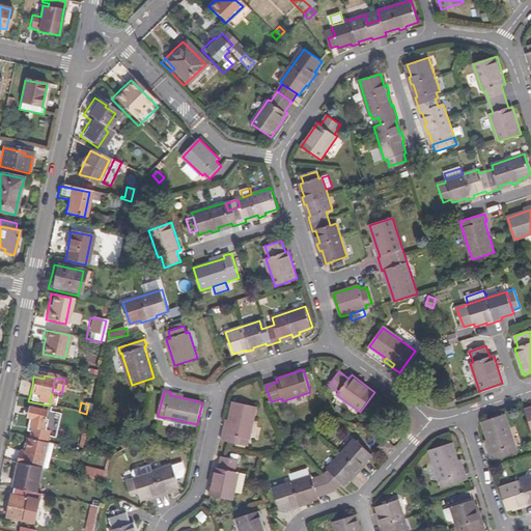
[(256,407),(234,402),(227,434),(224,432),(222,440),(249,446),(250,440),(249,440),(256,407)]
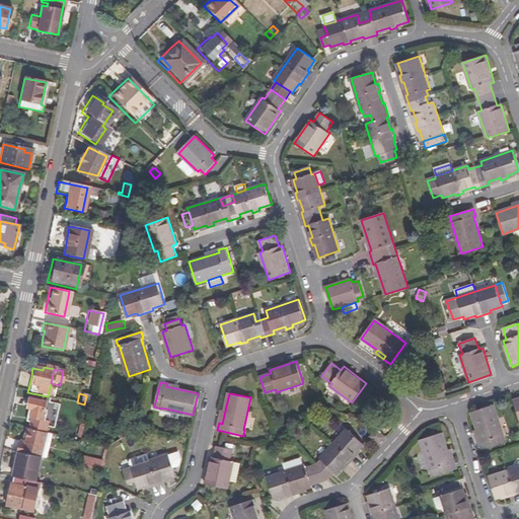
[(39,421),(41,412),(43,402),(48,403),(49,398),(27,394),(26,398),(25,402),(23,410),(29,411),(27,419),(39,421)]
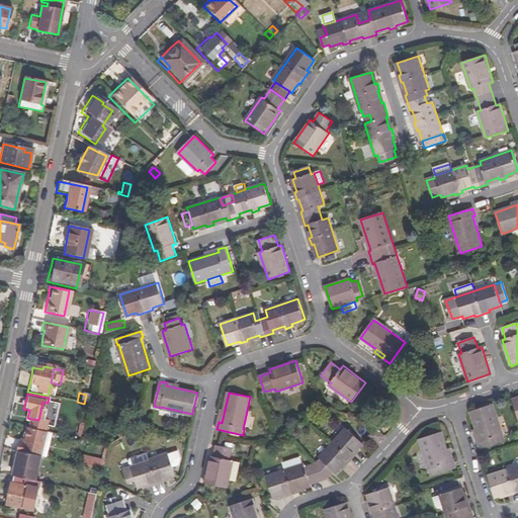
[(492,405),(470,411),(481,441),(478,442),(480,449),(505,441),(503,435),(502,435),(492,405)]
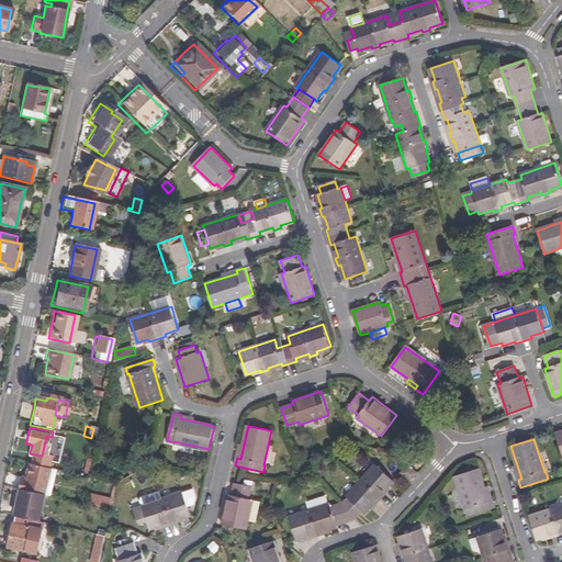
[(25,478),(23,491),(37,494),(43,467),(29,464),(25,478)]
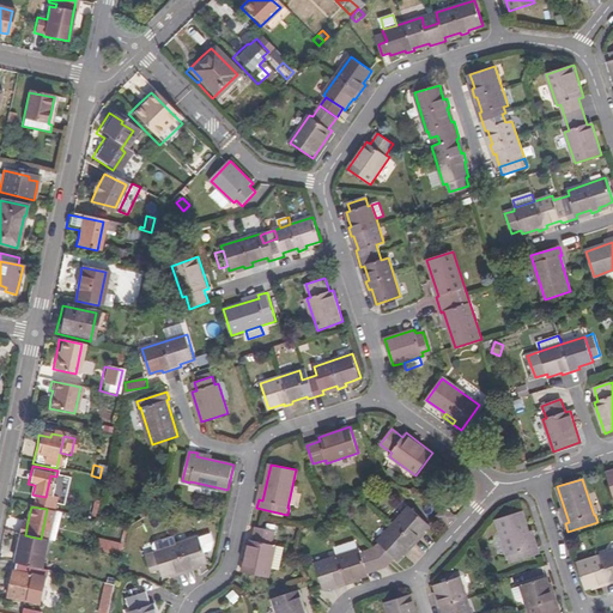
[(380,544),(374,550),(388,565),(395,557),(398,560),(402,554),(408,548),(410,551),(422,538),(419,536),(424,530),(430,526),(410,507),(378,541),(380,544)]
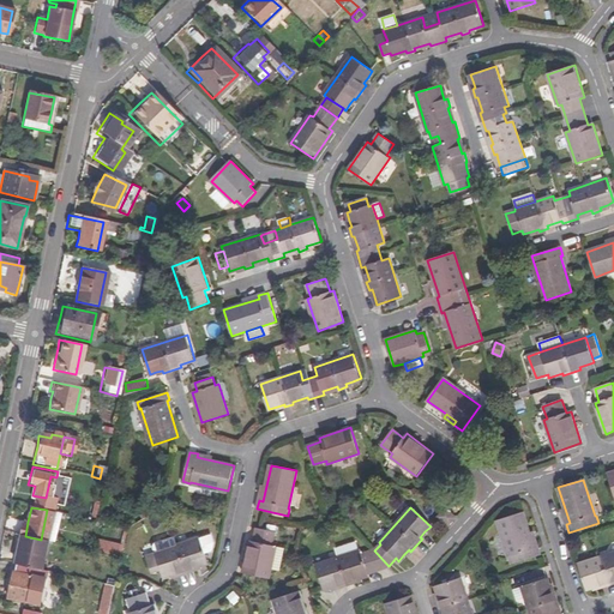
[(446,509),(439,516),(449,525),(456,517),(446,509)]
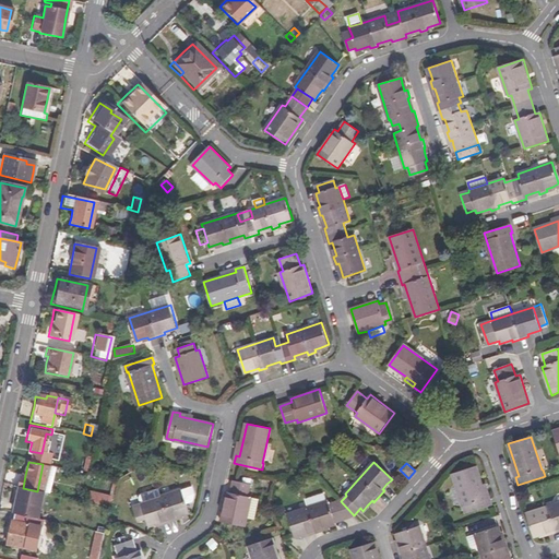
[(477,466),(453,474),(465,513),(492,504),(490,497),(487,498),(483,486),(477,466)]
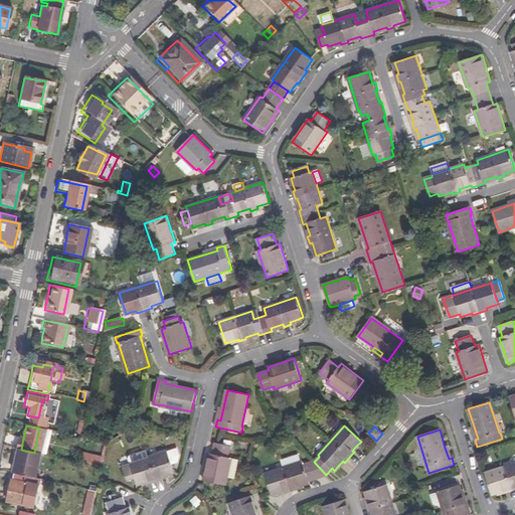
[(103,455),(105,440),(89,438),(88,450),(97,452),(97,454),(103,455)]
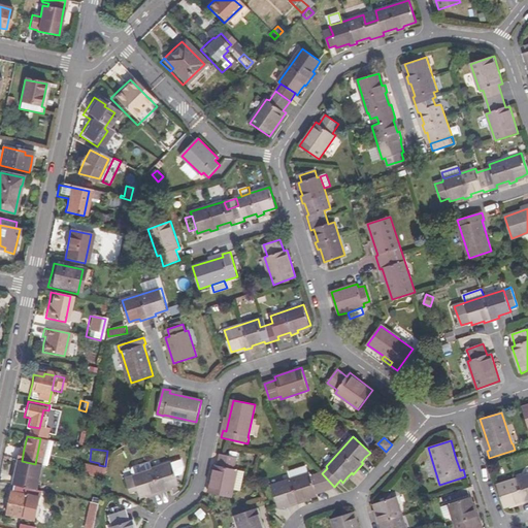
[(237,458),(221,454),(219,466),(215,465),(209,493),(232,497),(238,469),(235,469),(237,458)]
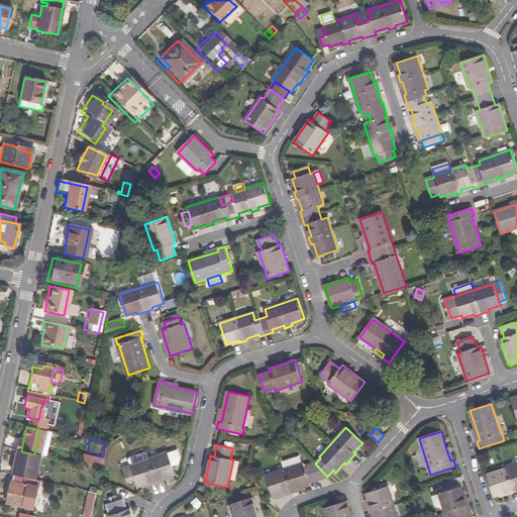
[(11,461),(8,475),(11,475),(31,479),(36,454),(34,454),(21,451),(9,448),(7,455),(6,460),(11,461)]
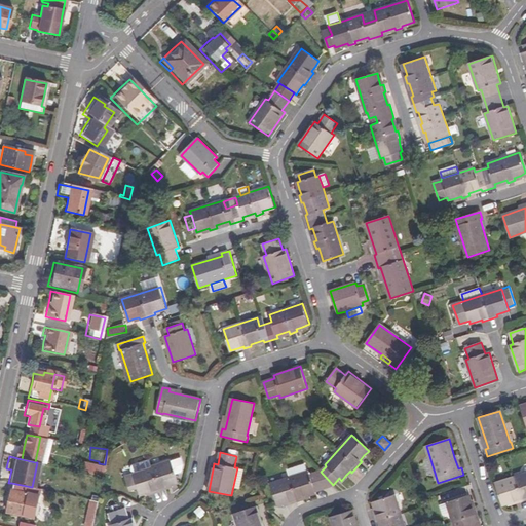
[(173,460),(176,474),(182,472),(184,464),(182,457),(173,460)]
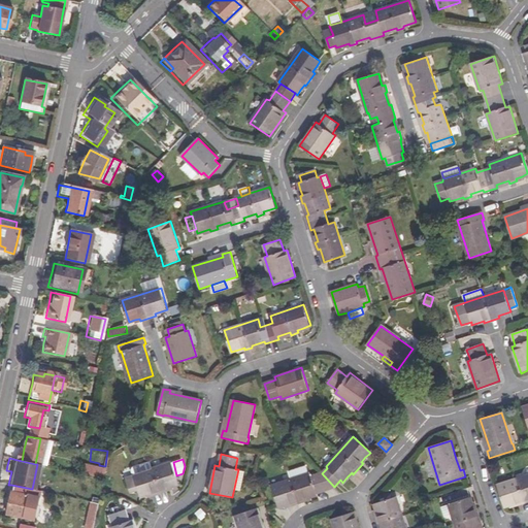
[(134,474),(126,477),(131,492),(138,490),(140,496),(146,494),(153,492),(153,494),(160,492),(153,469),(151,460),(135,465),(132,469),(134,474)]
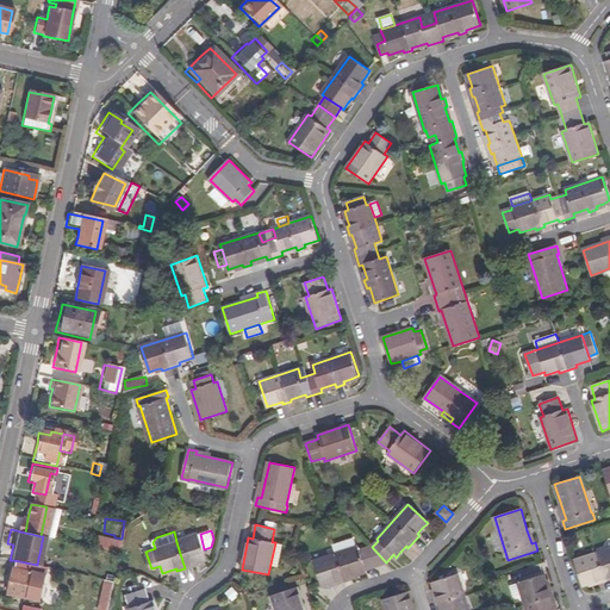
[(176,542),(185,568),(194,566),(193,564),(200,561),(207,559),(204,549),(200,534),(176,542)]
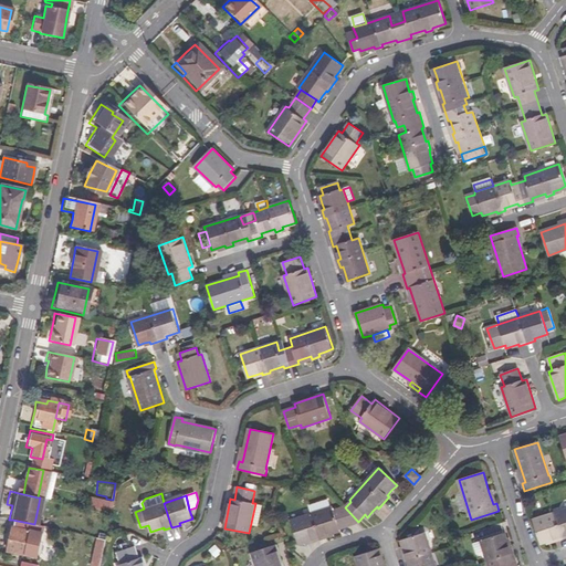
[(86,507),(107,512),(109,504),(88,500),(86,507)]
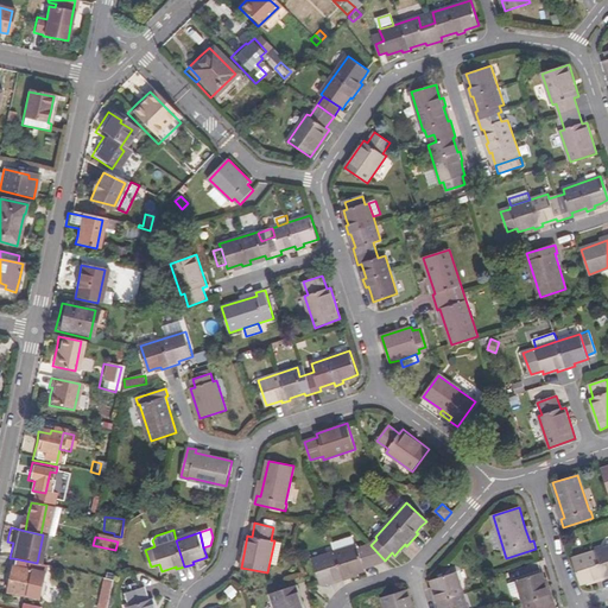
[(385,561),(371,545),(359,549),(358,545),(312,559),(321,584),(327,582),(335,580),(336,582),(353,576),(353,575),(359,572),(366,570),(365,568),(384,562),(385,561)]
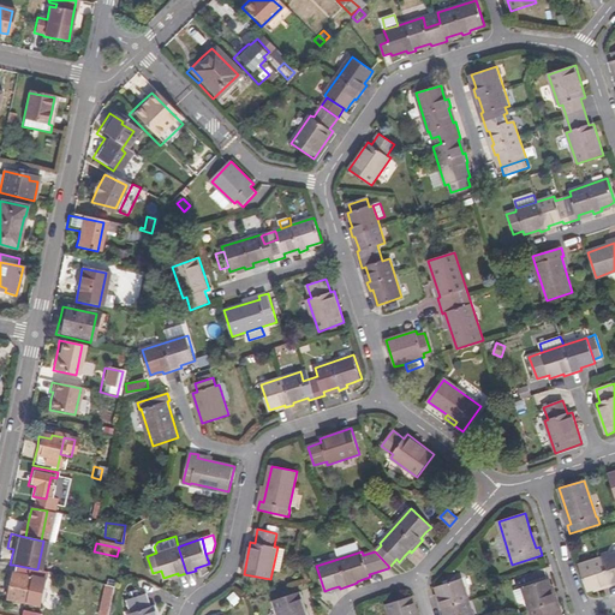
[(614,553),(579,565),(587,590),(593,589),(602,585),(602,587),(614,583),(614,553)]
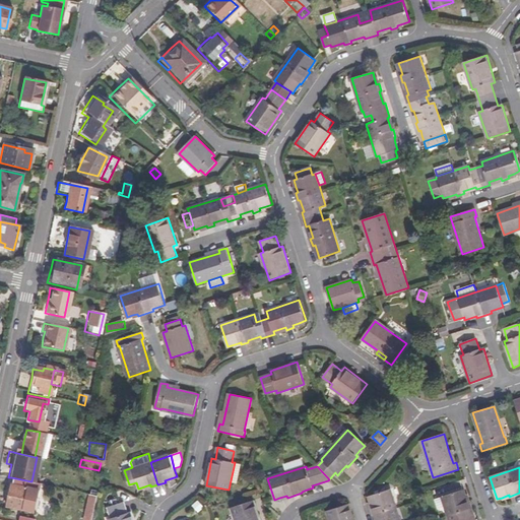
[(31,481),(11,477),(9,485),(7,484),(6,494),(3,507),(18,510),(18,509),(33,512),(35,502),(36,499),(33,499),(36,482),(31,481)]
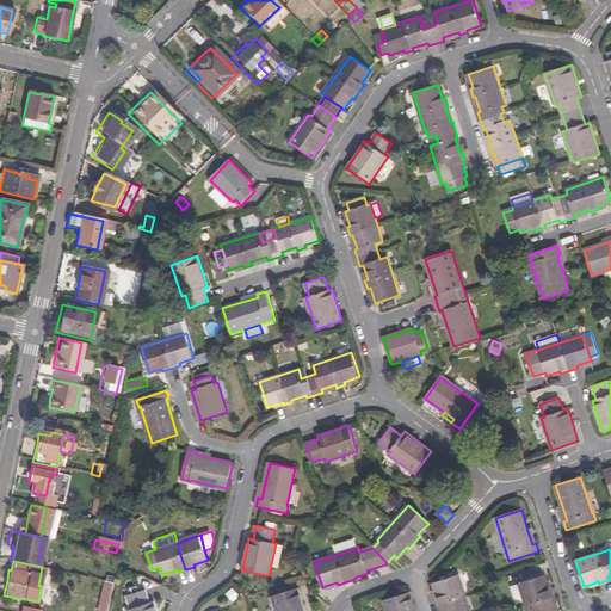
[(470,610),(458,575),(434,582),(436,590),(439,598),(437,599),(439,606),(442,606),(443,610),(470,610)]
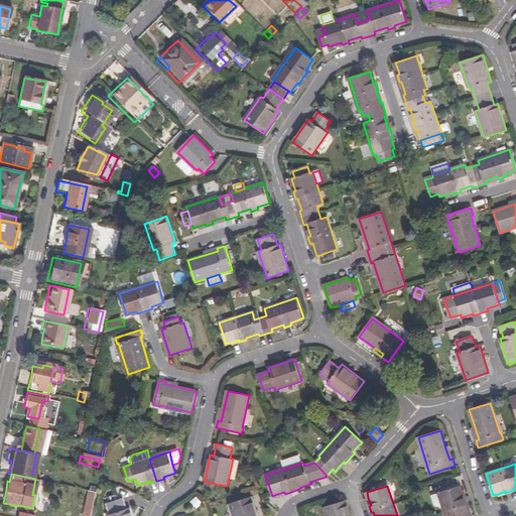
[(461,487),(439,493),(445,515),(469,515),(467,506),(469,505),(467,499),(465,500),(462,493),(461,487)]
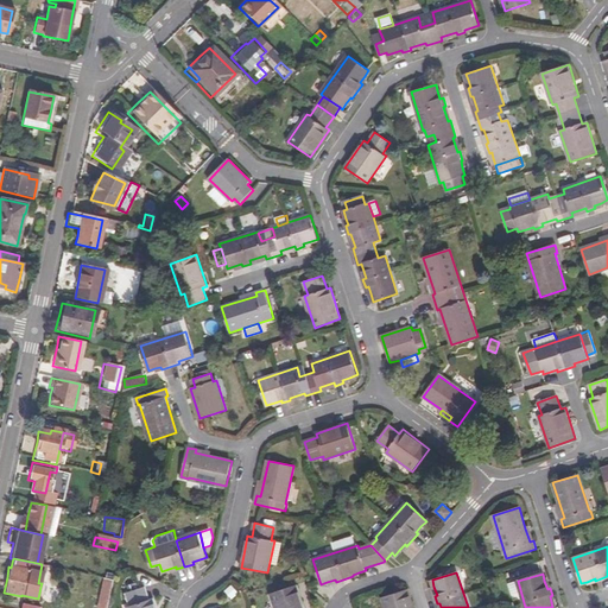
[(94,605),(89,607),(102,607),(109,580),(99,577),(94,605)]
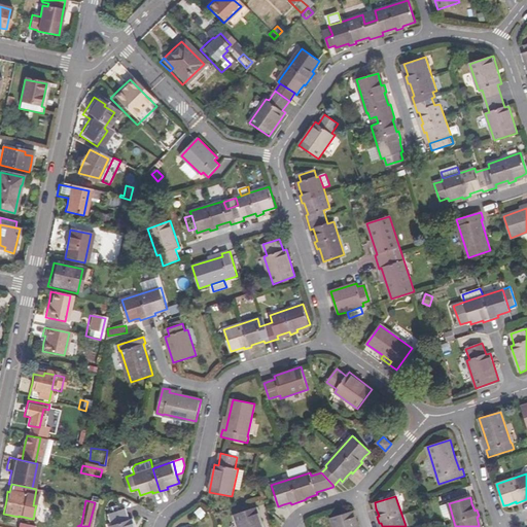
[(447,503),(441,504),(445,519),(451,517),(447,503)]
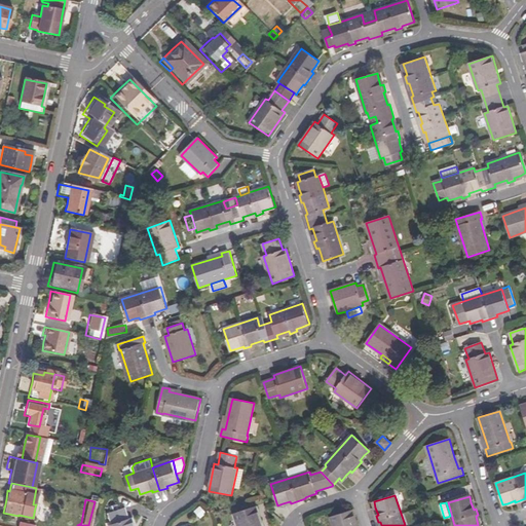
[(262,525),(257,506),(233,514),(237,525),(262,525)]
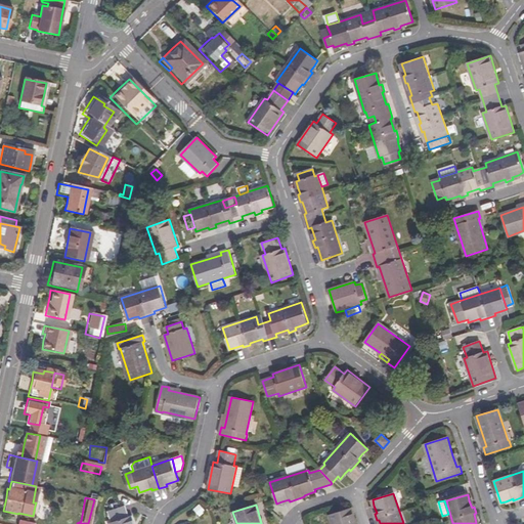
[(50,517),(51,510),(35,506),(33,516),(32,520),(42,522),(50,517)]
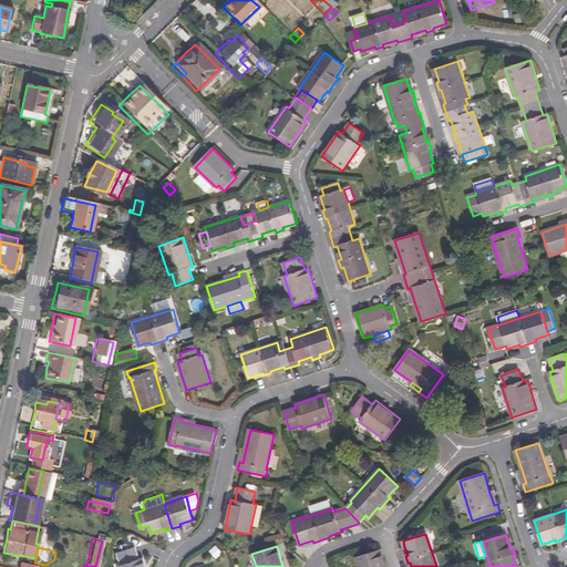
[(136,547),(119,553),(123,565),(120,566),(146,566),(143,558),(141,559),(136,547)]
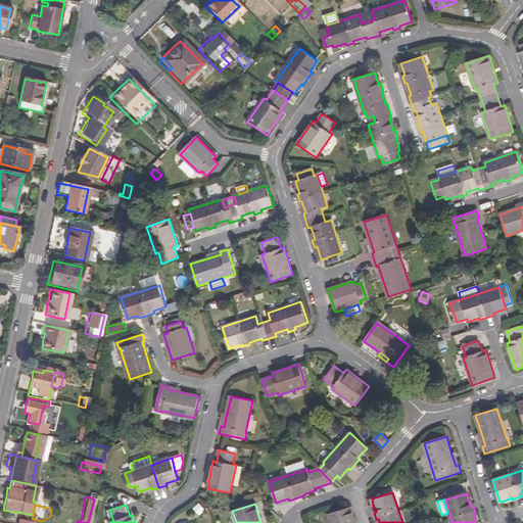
[(355,522),(350,507),(328,515),(331,522),(355,522)]
